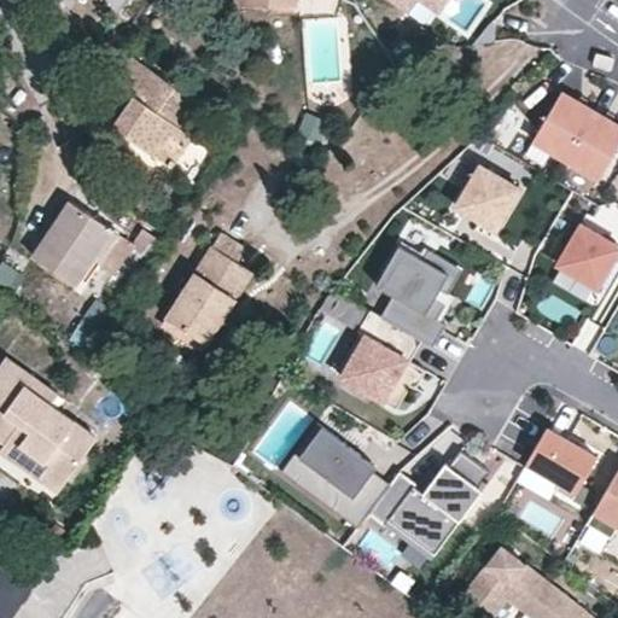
[(595,51),(592,64),(612,70),(616,57),(595,51)]
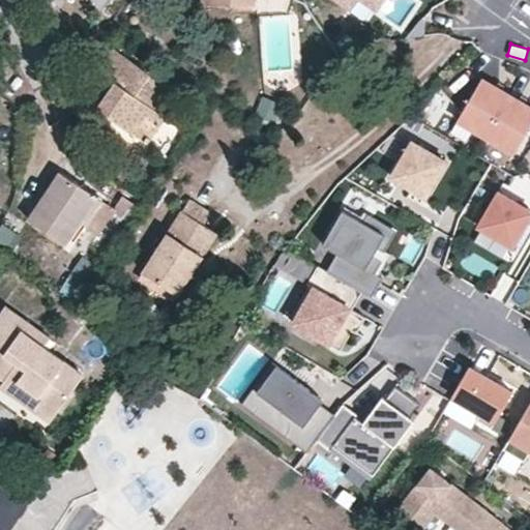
[(114,49),(99,71),(115,83),(97,109),(130,131),(137,123),(153,134),(166,116),(159,112),(174,90),(114,49)]
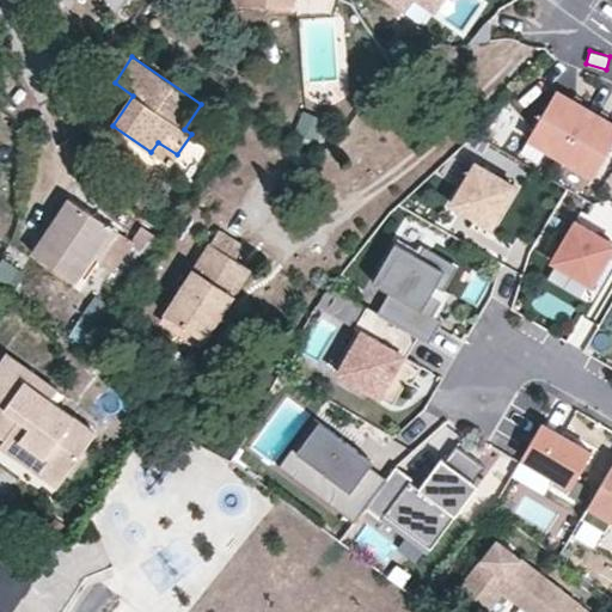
[(611,144),(611,123),(554,90),(528,138),(594,176),(611,144)]
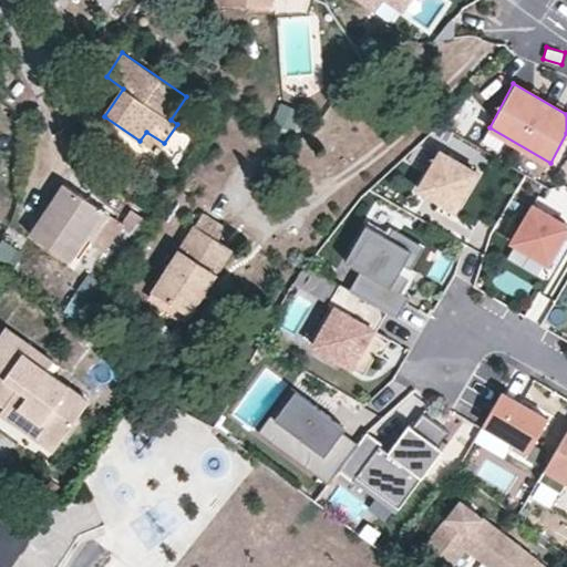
[(146,132),(140,141),(157,153),(164,143),(146,132)]
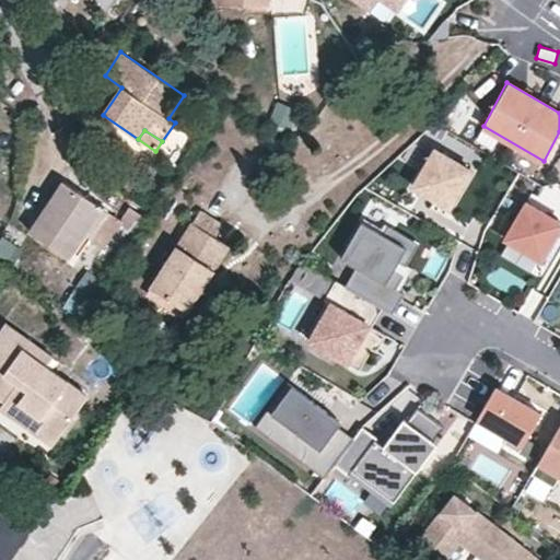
[(476,172),(440,151),(417,188),(453,209),(476,172)]
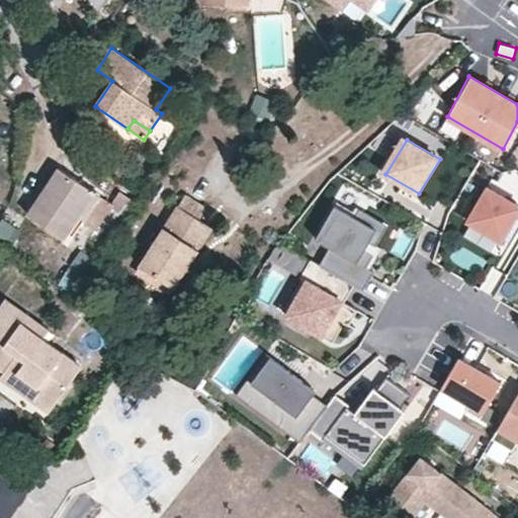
[(95,191),(60,168),(28,214),(64,238),(79,214),(85,219),(83,223),(98,232),(112,209),(124,218),(136,200),(119,190),(111,202),(100,195),(99,198),(93,194),(95,191)]
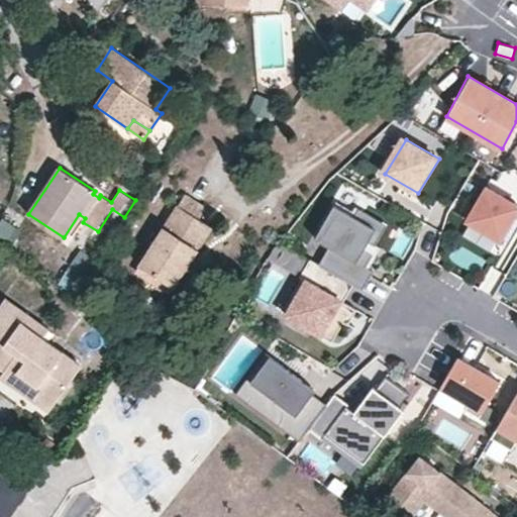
[(516,211),(516,202),(488,186),(468,220),(501,239),(516,211)]
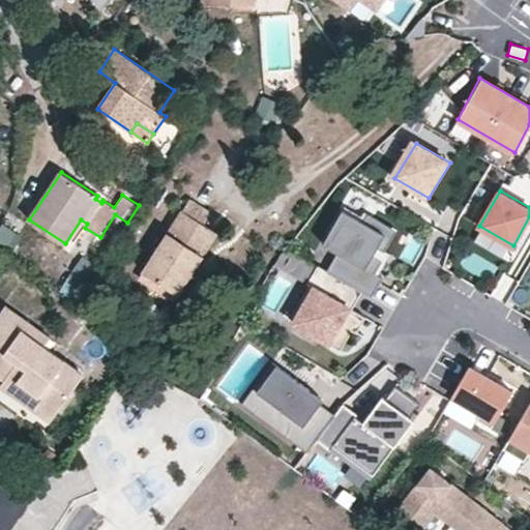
[(144,271),(177,292),(217,232),(205,225),(211,212),(190,200),(144,271)]
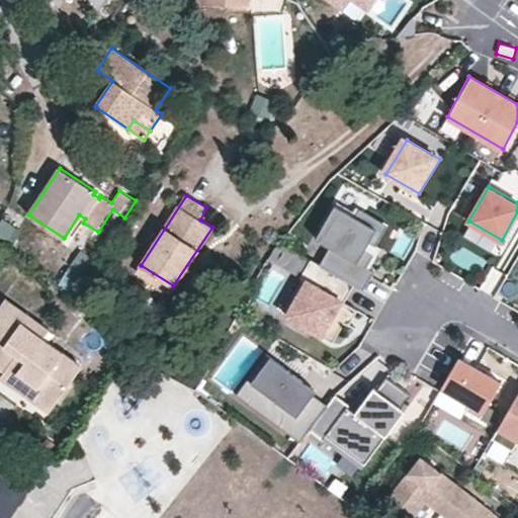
[(354,210),(338,201),(335,204),(355,217),(360,208),(357,206),(354,210)]
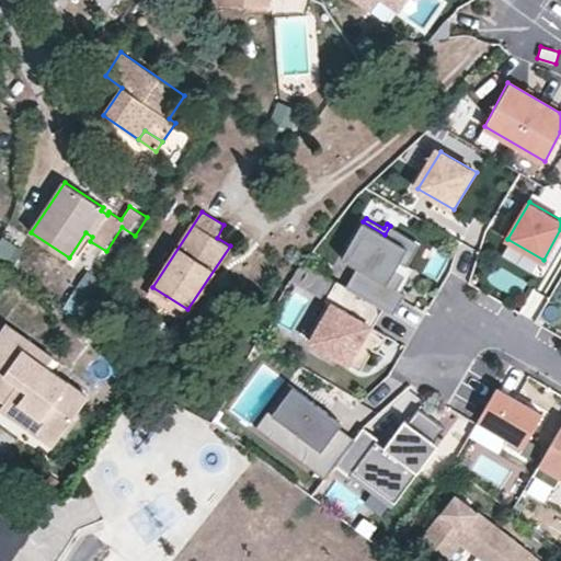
[(409,265),(421,244),(390,226),(385,235),(363,221),(342,258),(357,267),(347,285),(386,308),(395,312),(407,293),(401,290),(398,288),(405,275),(397,270),(401,262),(409,265)]
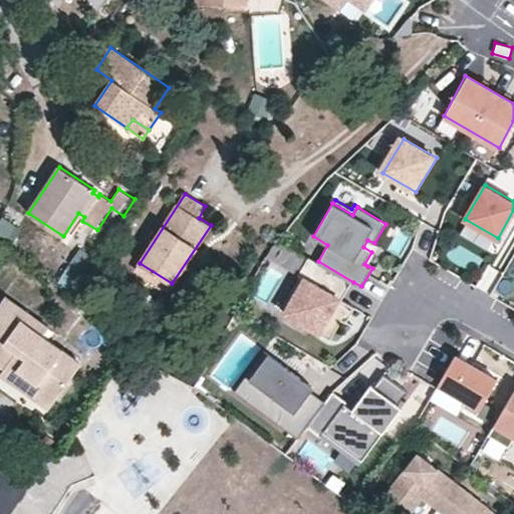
[(378,246),(374,243),(367,240),(363,247),(371,252),(364,264),(367,266),(378,246)]
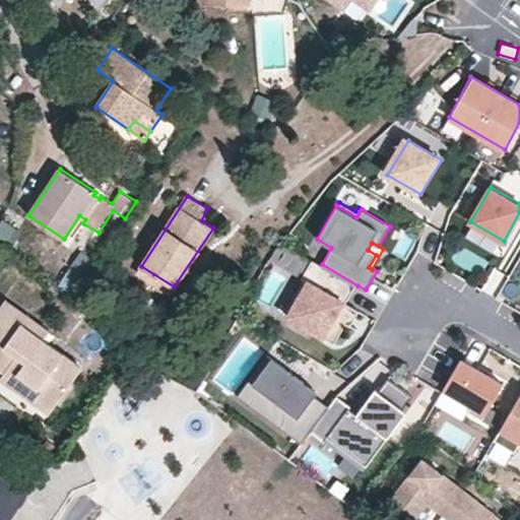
[(322,264),(314,259),(304,278),(310,281),(289,316),(336,343),(348,323),(352,326),(362,311),(347,303),(358,285),(322,264)]
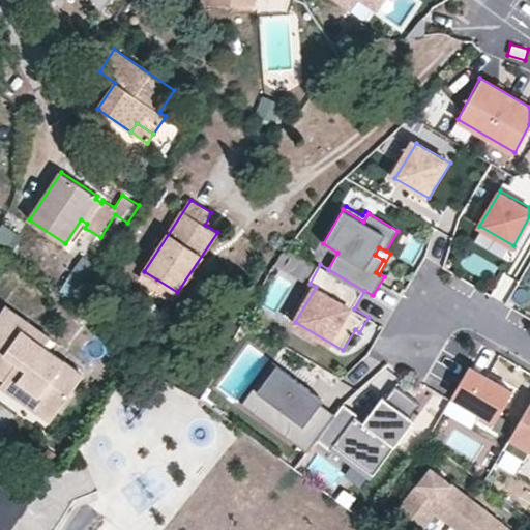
[(6,306),(0,314),(0,375),(5,379),(1,387),(51,421),(82,375),(43,346),(50,337),(6,306)]
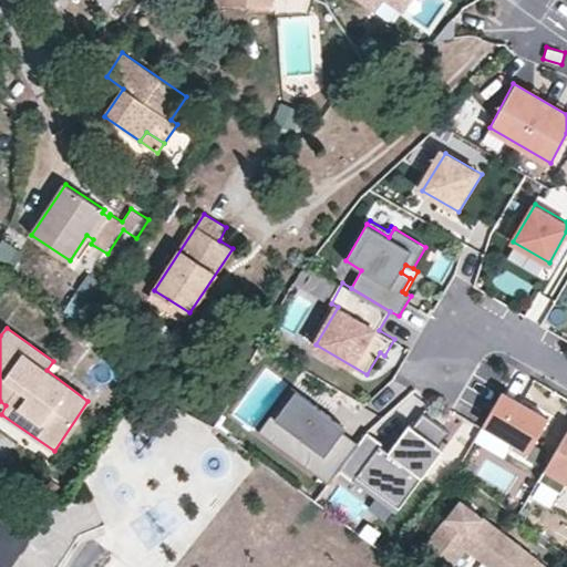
[(88,331),(82,340),(94,348),(100,340),(88,331)]
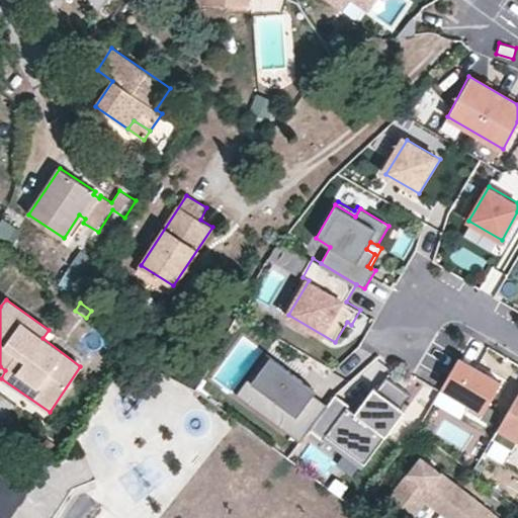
[(247,401),(265,375),(259,371),(271,355),(266,351),(236,393),(247,401)]
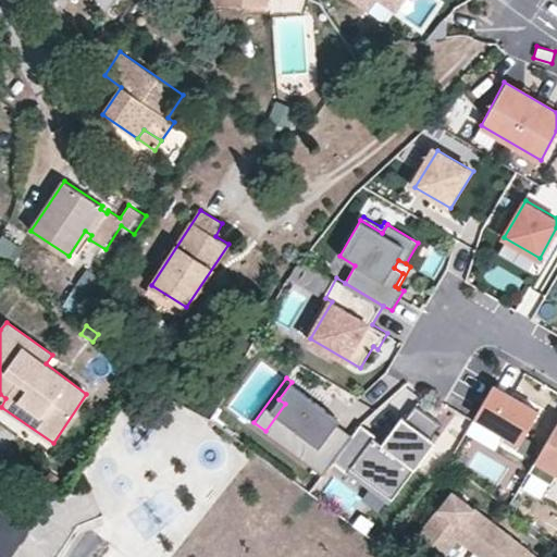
[(353,433),(337,422),(323,411),(326,407),(292,382),(279,399),(285,404),(265,431),(323,473),(331,463),(333,460),(353,433)]
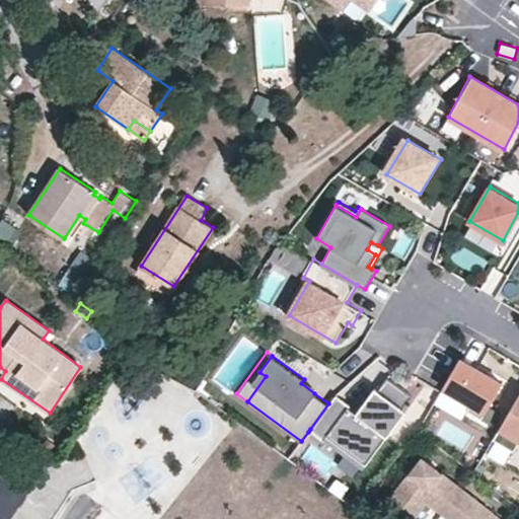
[(502,383),(459,358),(443,386),(470,402),(466,410),(482,418),(502,383)]
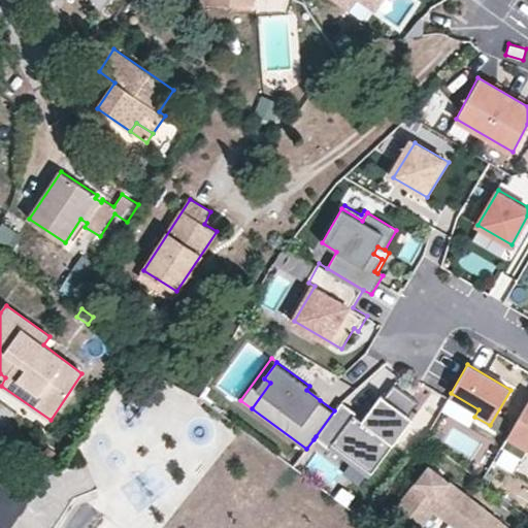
[(371,471),(413,417),(409,414),(419,401),(394,383),(385,395),(382,393),(368,410),(362,418),(357,414),(355,413),(356,410),(342,400),(334,410),(316,436),(329,447),(332,442),(371,471)]
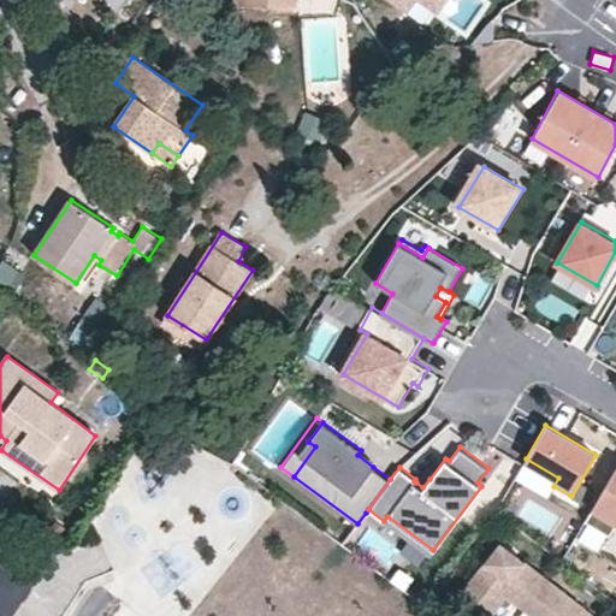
[(377,462),(361,450),(357,455),(373,467),(377,462)]
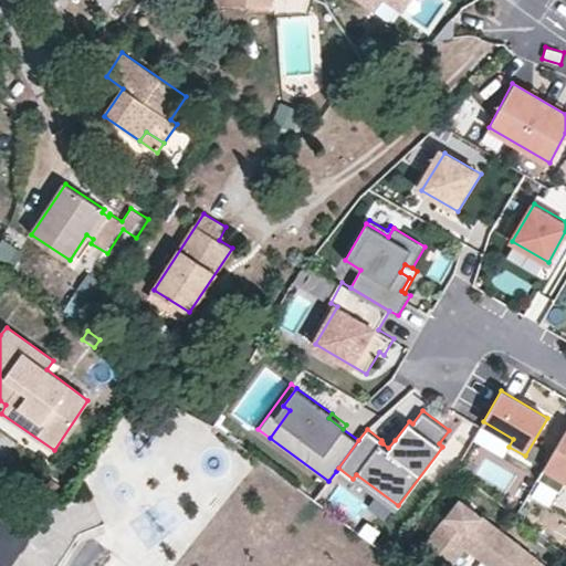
[(565,428),(537,478),(561,491),(565,480),(565,428)]
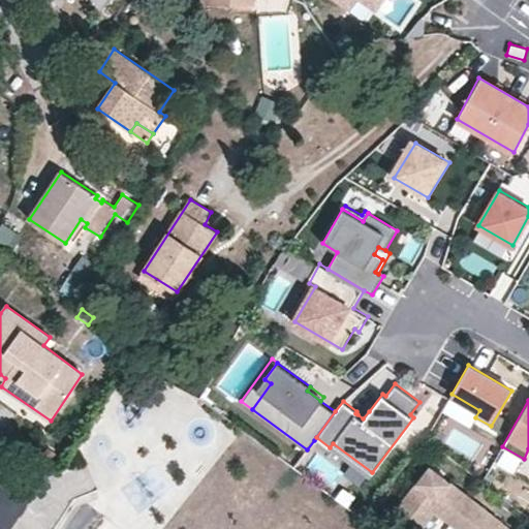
[(363,418),(369,411),(363,407),(358,414),(363,418)]
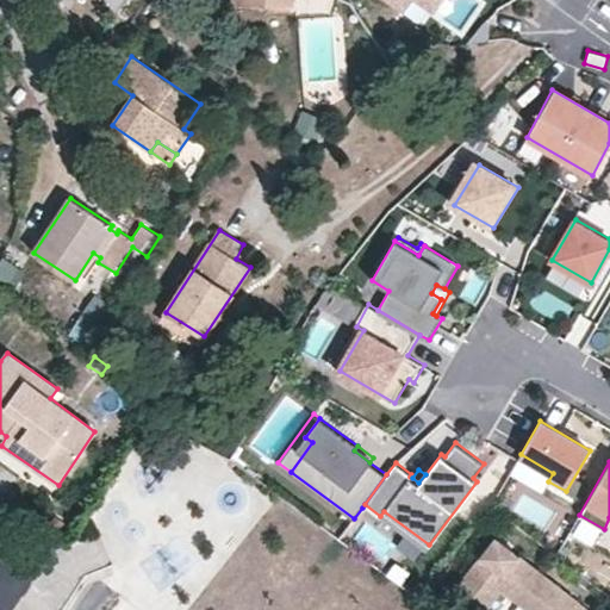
[(380,516),(365,504),(362,508),(378,520),(380,516)]
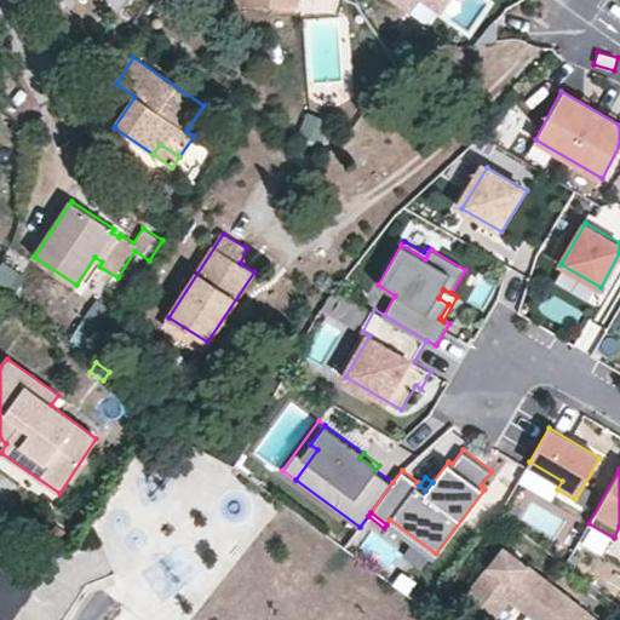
[(436,554),(390,520),(386,524),(432,558),(436,554)]
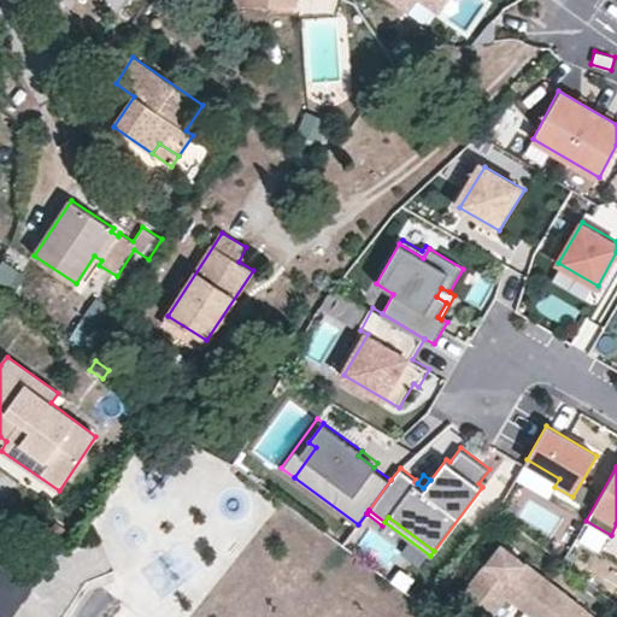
[(598,616),(599,616),(500,542),(462,595),(489,616),(507,593),(539,616),(598,616)]
